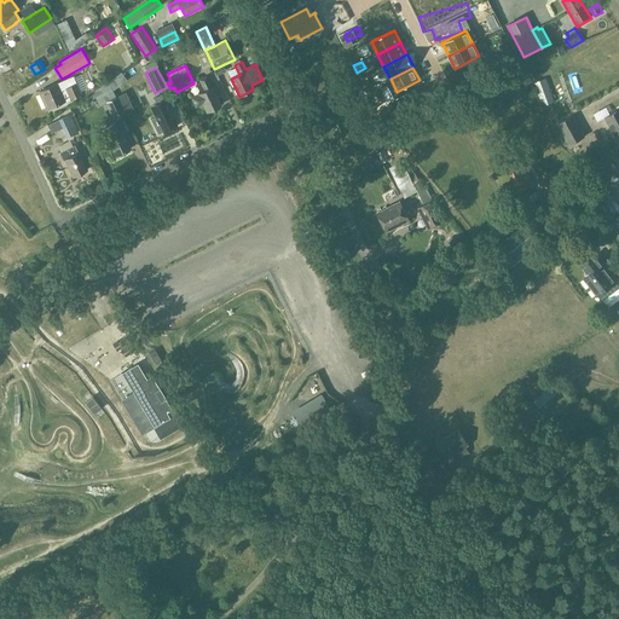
[(200,80),(204,92),(192,98),(196,106),(203,104),(207,113),(221,105),(218,98),(220,97),(215,87),(212,88),(207,76),(200,80)]
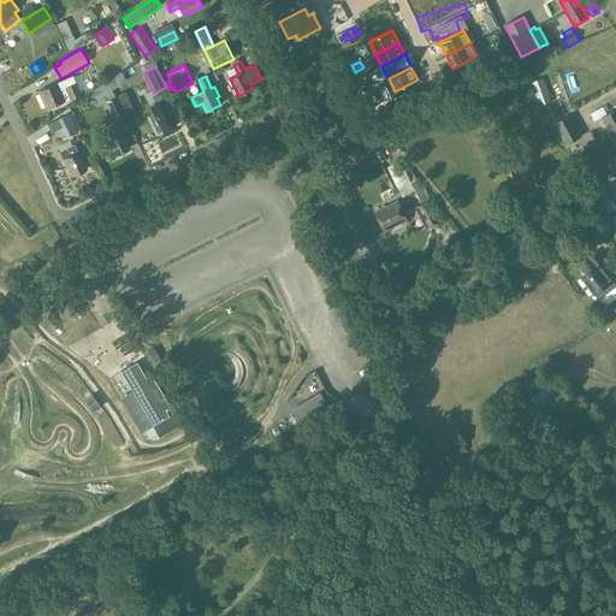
[(73,77),(49,87),(39,92),(47,110),(81,94),(77,84),(76,84),(73,77)]
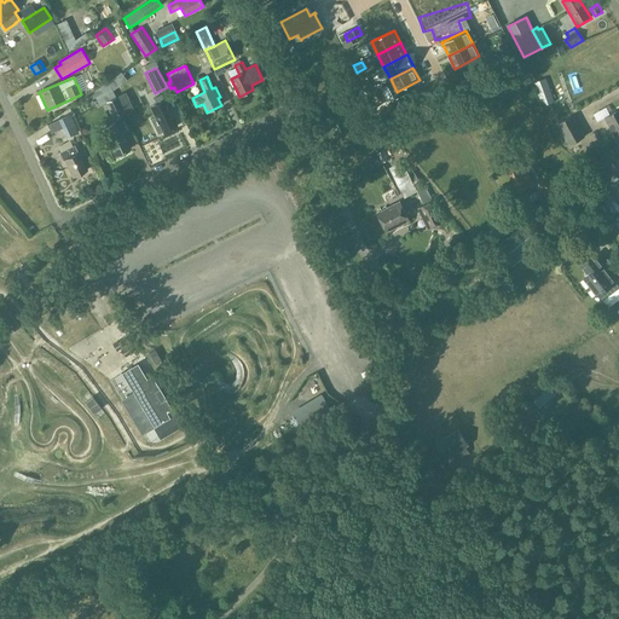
[(555,102),(547,79),(534,84),(543,106),(555,102)]
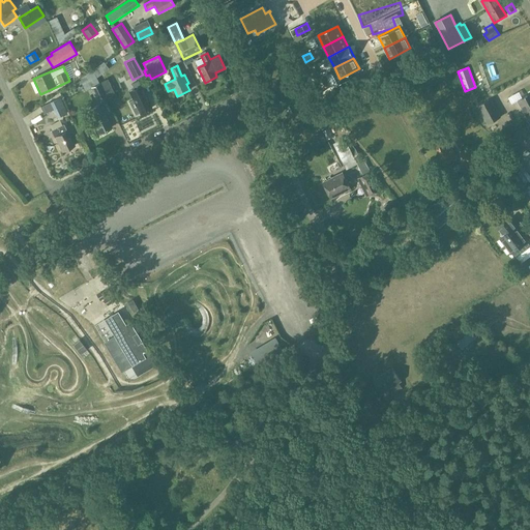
[(315,70),(307,74),(311,79),(318,76),(315,70)]
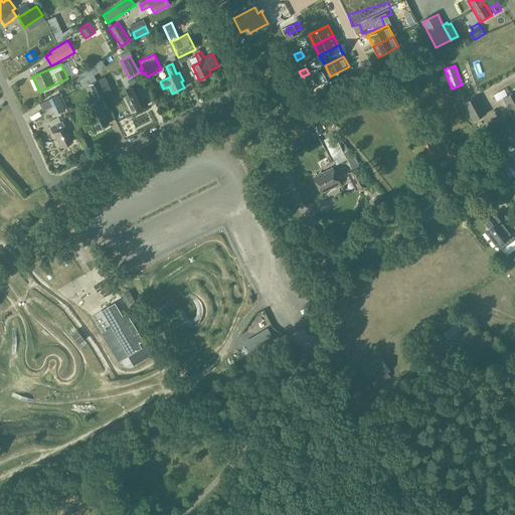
[(125,93),(115,70),(105,75),(115,97),(125,93)]
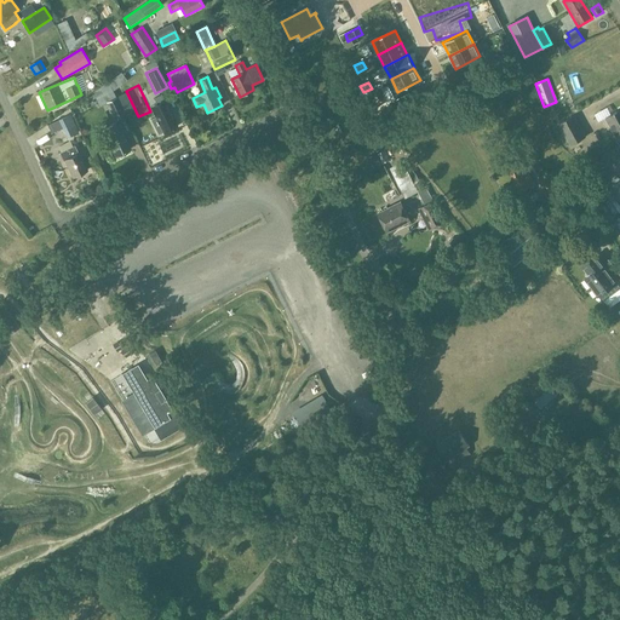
[(127,119),(137,115),(126,93),(116,97),(126,116),(127,119)]
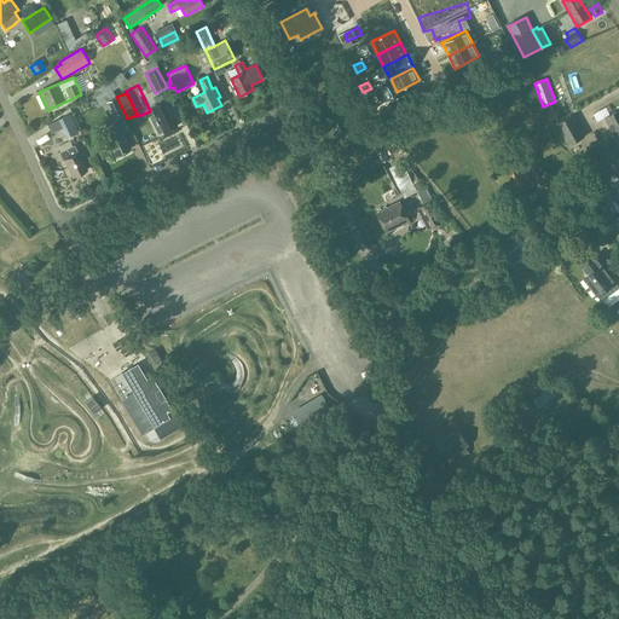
[(155,98),(161,113),(155,116),(163,133),(178,126),(169,109),(162,94),(155,98)]
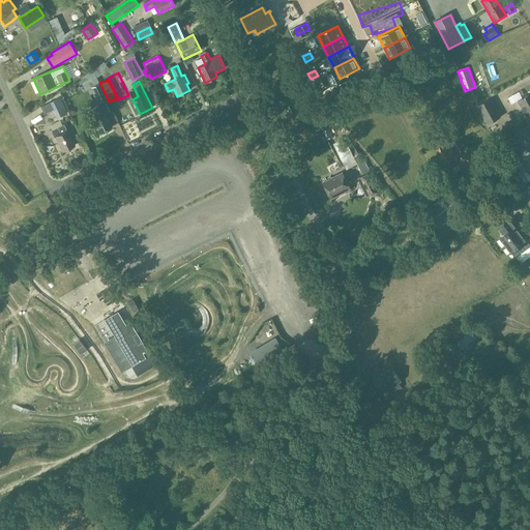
[(91,87),(98,104),(108,99),(99,83),(91,87)]
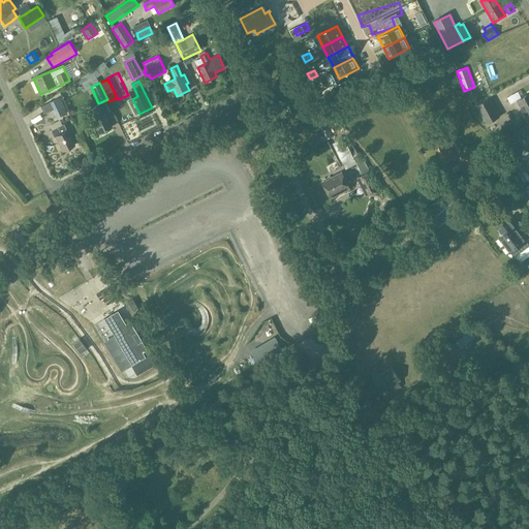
[(528,94),(518,101),(528,122),(528,94)]
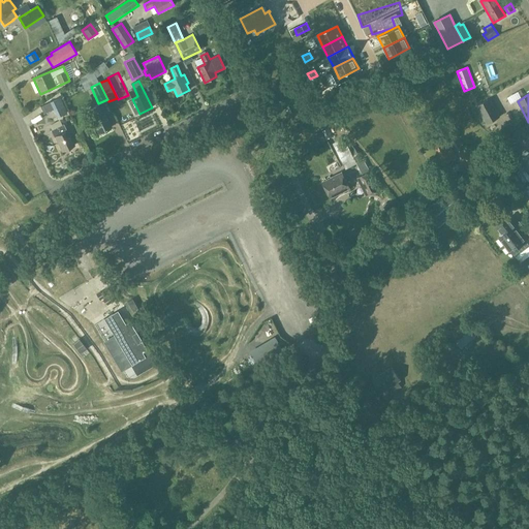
[(53,102),(41,107),(44,115),(55,110),(58,117),(66,114),(60,98),(52,101),(53,102)]
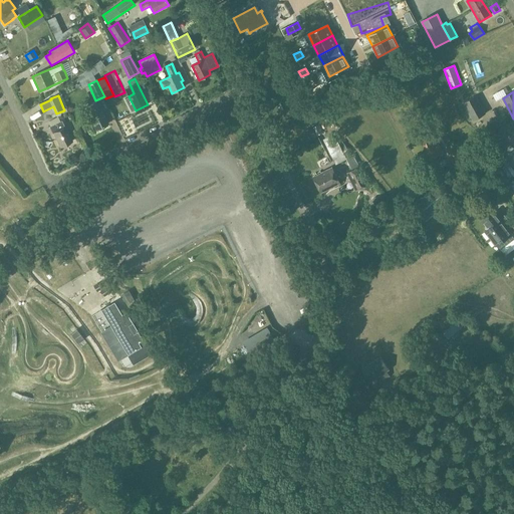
[(487,113),(477,95),(464,103),(474,120),(487,113)]
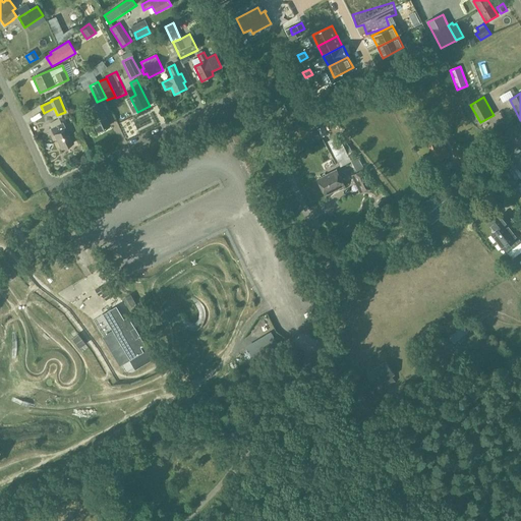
[(91,129),(96,126),(98,131),(110,126),(103,111),(100,106),(94,108),(97,114),(85,119),(91,129)]
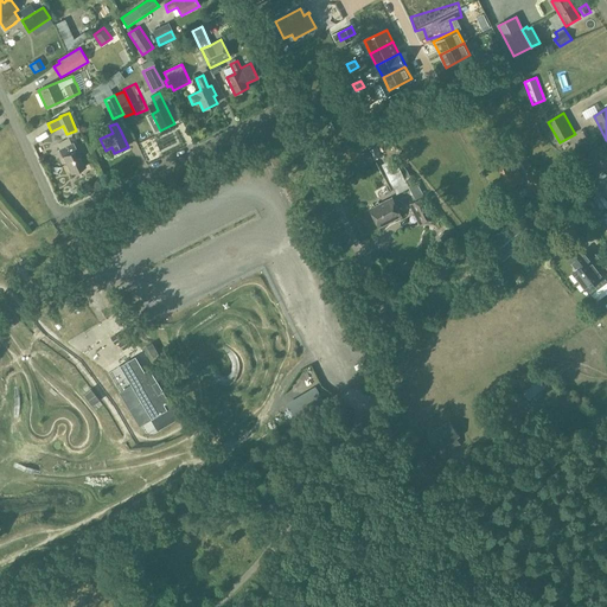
[(45,131),(34,136),(38,144),(49,138),(45,131)]
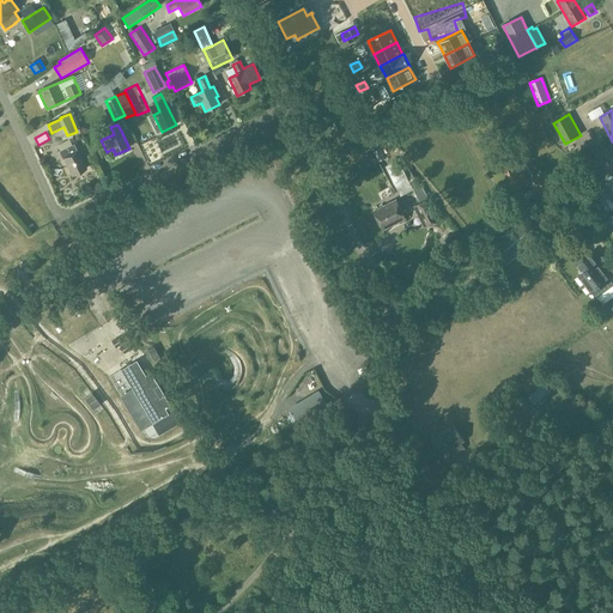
[(64,159),(65,159),(73,175),(86,169),(74,144),(60,151),(64,159)]
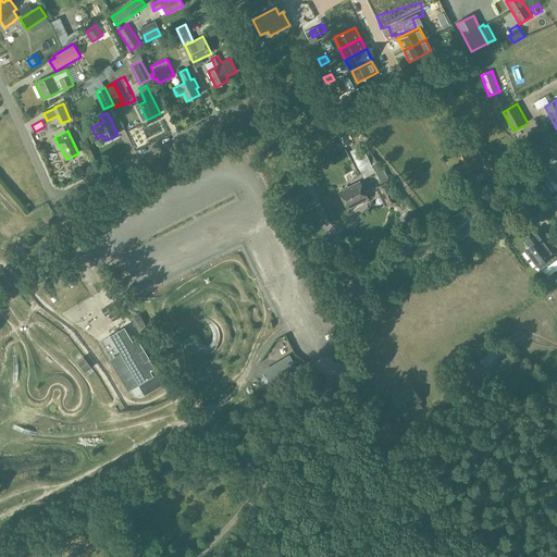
[(531,151),(542,149),(539,131),(528,132),(531,151)]
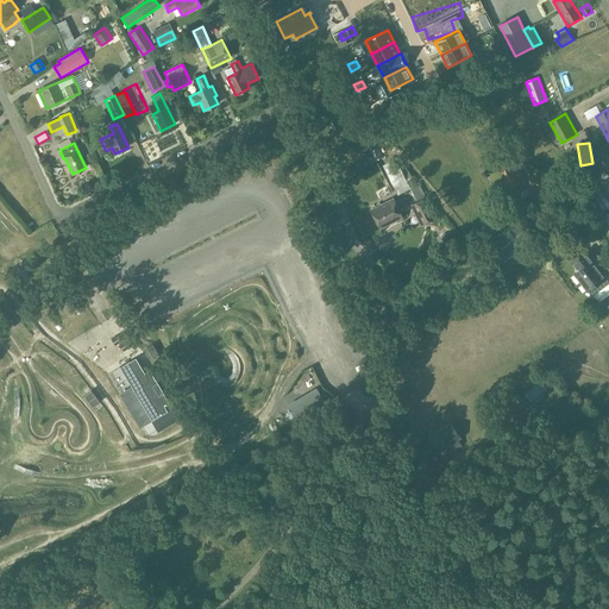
[(369,151),(358,157),(363,167),(375,161),(369,151)]
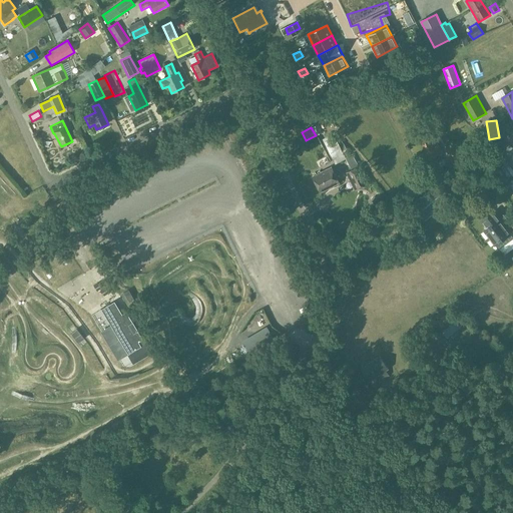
[(326,142),(336,164),(347,159),(346,157),(350,155),(346,145),(341,148),(336,137),(326,142)]
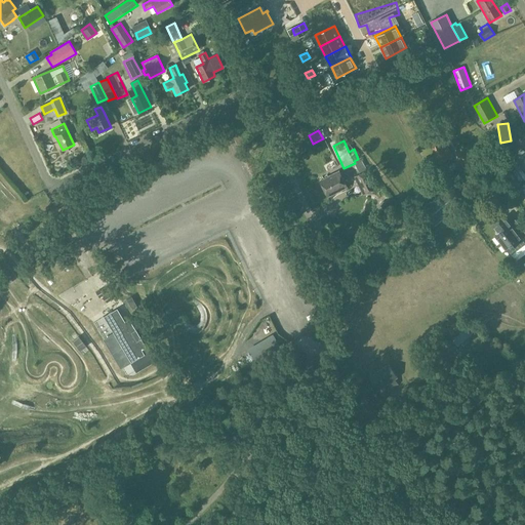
[(520,158),(524,151),(517,146),(513,153),(520,158)]
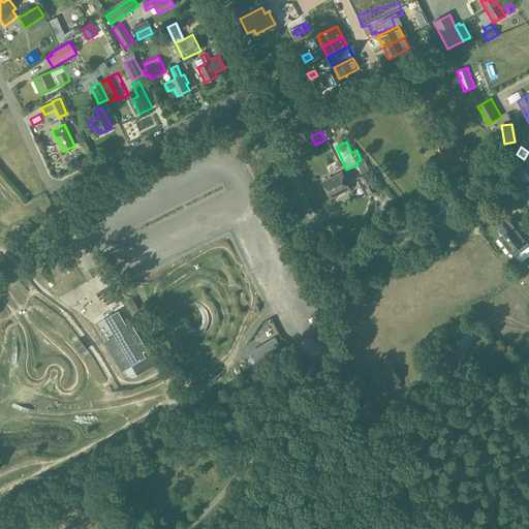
[(358,178),(367,196),(381,189),(372,170),(358,178)]
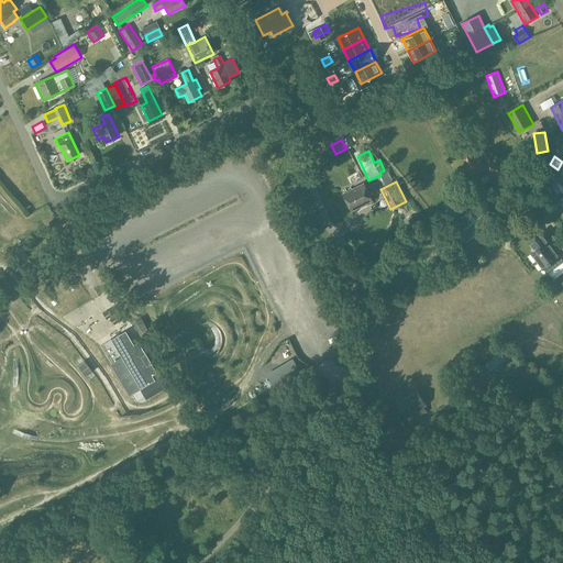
[(364,184),(343,195),(352,211),(373,200),(364,184)]
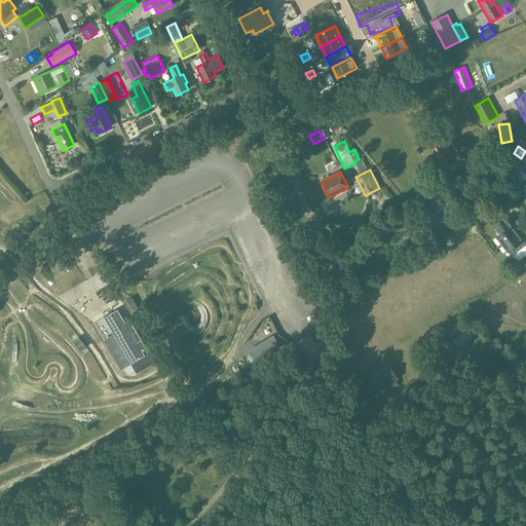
[(500,232),(496,235),(512,254),(525,243),(522,240),(525,236),(525,229),(525,230),(517,220),(512,224),(505,218),(495,225),(500,232)]
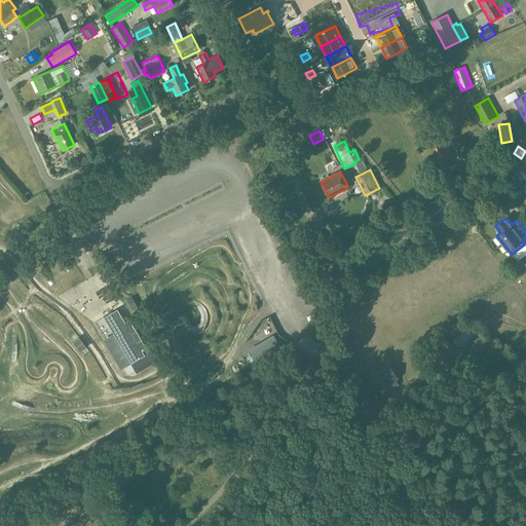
[(10,271),(4,275),(11,284),(16,279),(10,271)]
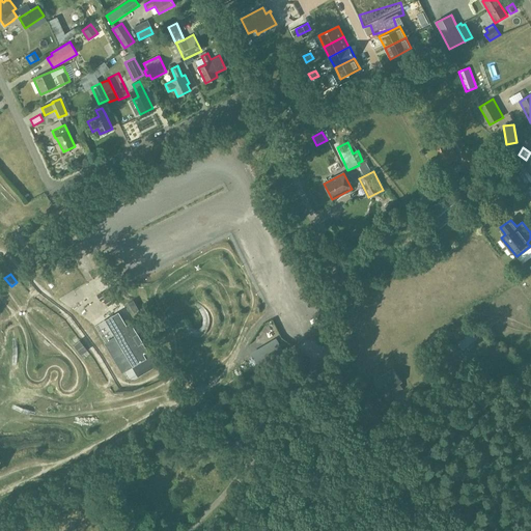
[(139,311),(133,301),(128,304),(134,314),(139,311)]
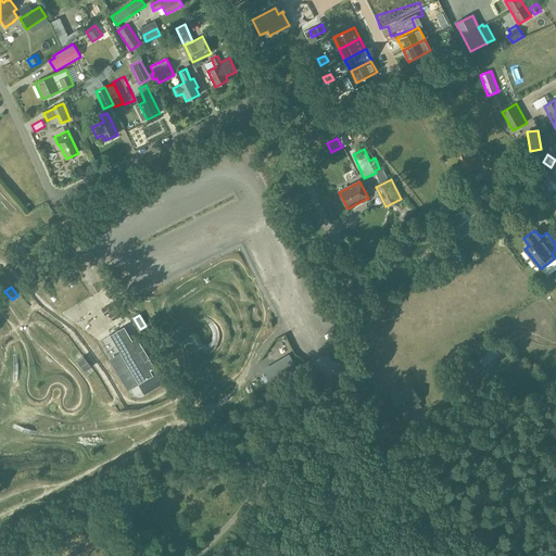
[(90,320),(98,333),(102,330),(96,318),(90,320)]
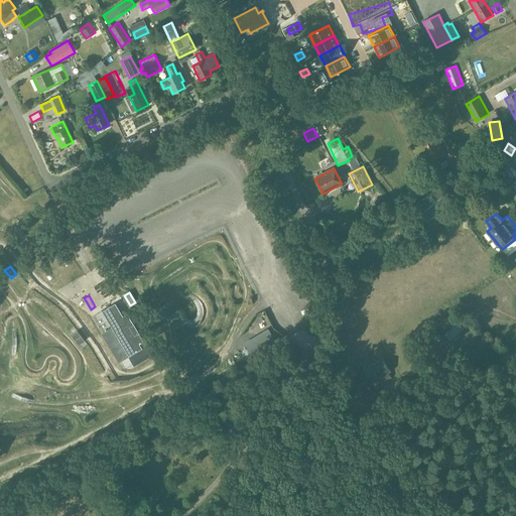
[(143,342),(127,314),(122,316),(115,303),(102,311),(129,357),(141,349),(139,345),(143,342)]
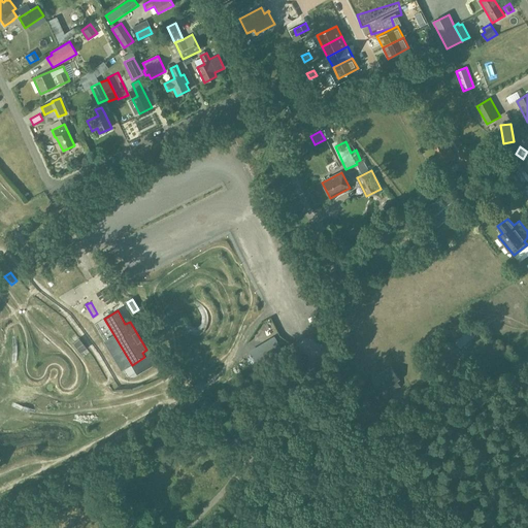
[(461,348),(474,337),(469,331),(456,341),(461,348)]
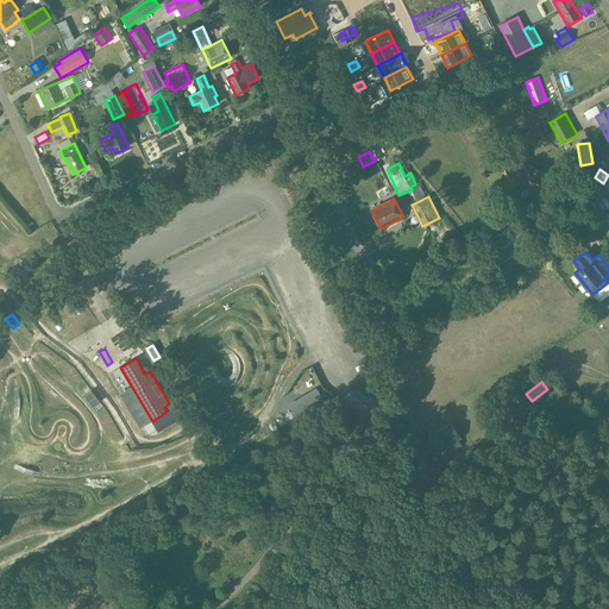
[(513,421),(520,435),(528,431),(520,416),(513,421)]
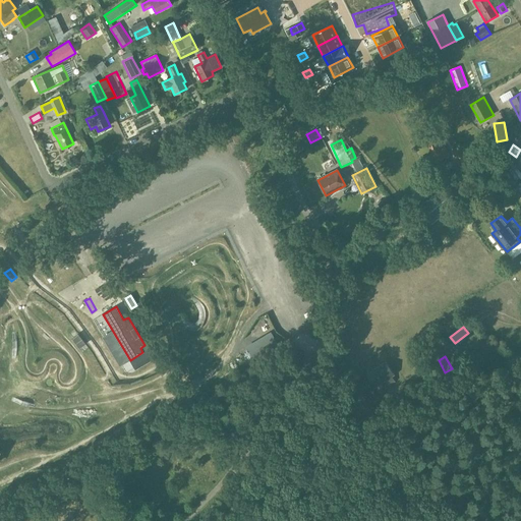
[(405,383),(390,393),(394,398),(409,388),(405,383)]
